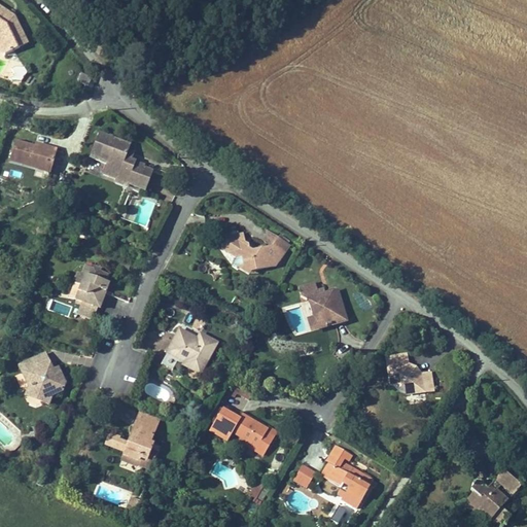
[(7,15),(0,9),(0,48),(4,57),(28,46),(14,20),(16,16),(9,12),(7,15)]
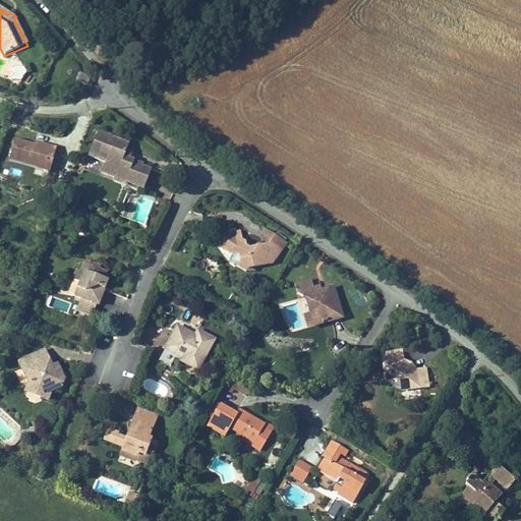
[(19,60),(3,69),(12,84),(29,74),(19,60)]
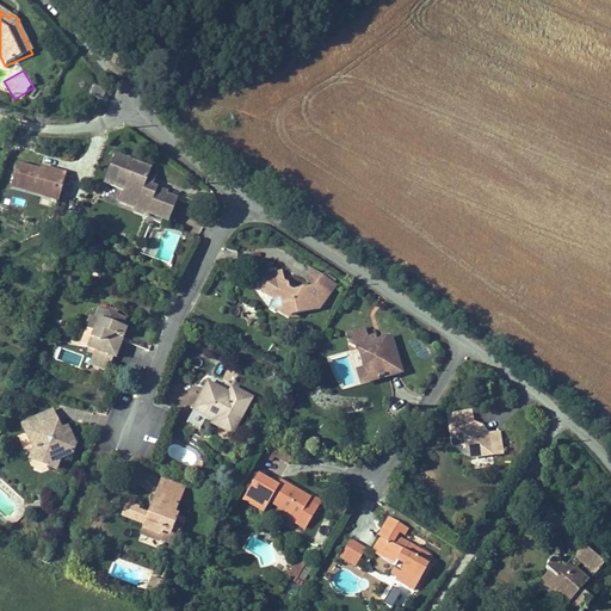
[(148,167),(113,154),(103,181),(124,190),(119,202),(135,208),(139,201),(152,205),(149,213),(170,221),(178,198),(166,193),(167,191),(152,184),(152,183),(143,179),(146,174),(148,167)]
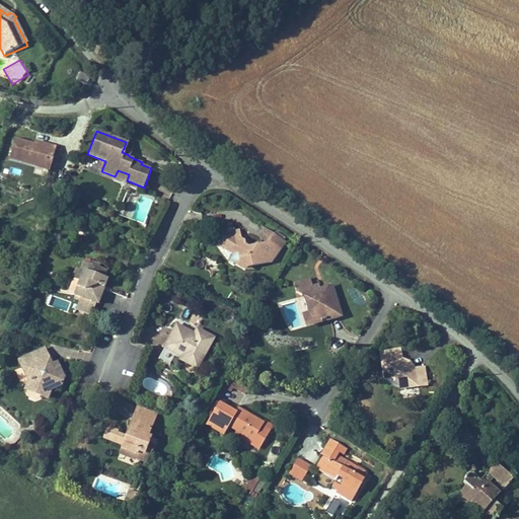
[(9,157),(35,165),(38,159),(52,163),(57,146),(42,141),(41,144),(35,143),(31,141),(15,137),(9,157)]
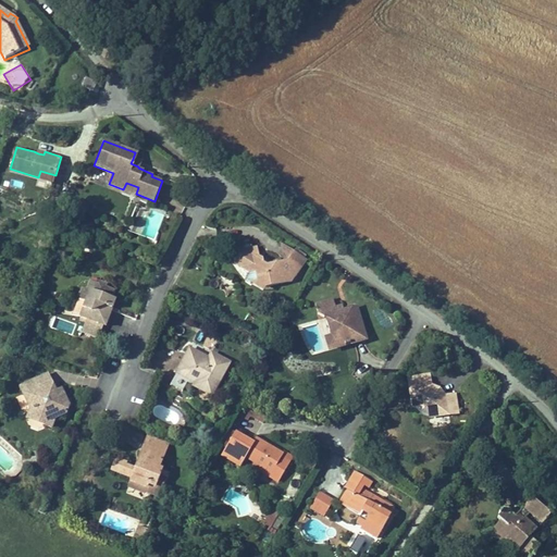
[(53,182),(56,175),(40,171),(38,177),(53,182)]
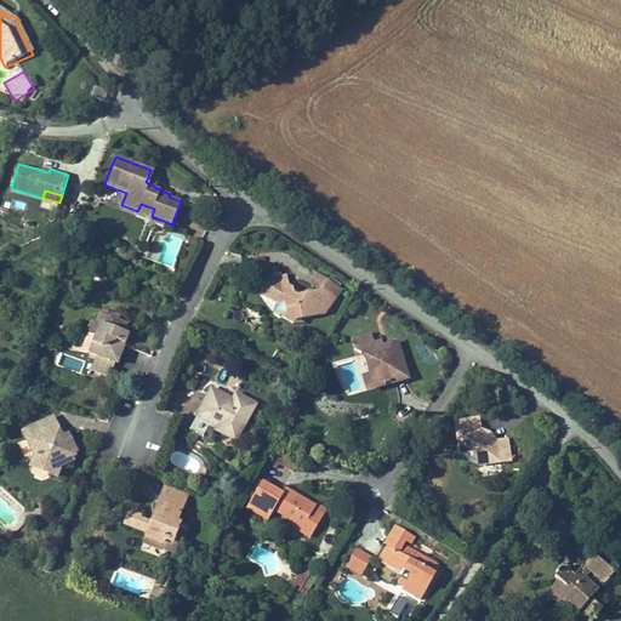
[(152,216),(154,209),(141,204),(137,211),(136,214),(151,220),(152,216)]
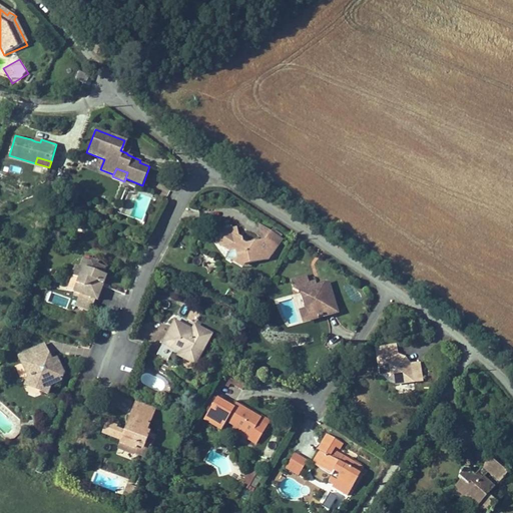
[(266,239),(271,230),(260,223),(262,239),(266,239)]
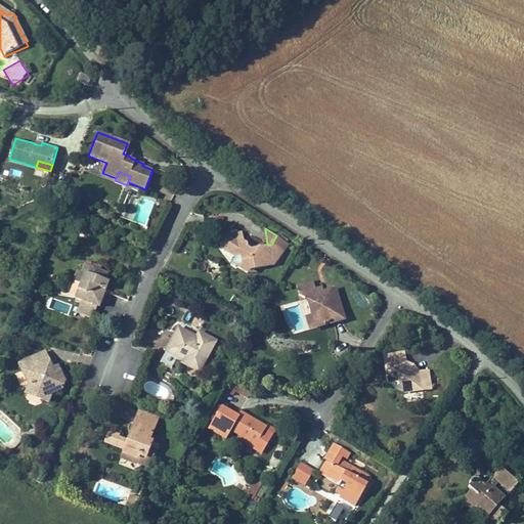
[(288,242),(276,235),(271,245),(267,245),(250,248),(248,247),(247,246),(246,242),(242,239),(241,230),(228,232),(224,241),(229,243),(224,251),(230,255),(230,261),(234,264),(242,263),(250,267),(274,264),(288,242)]
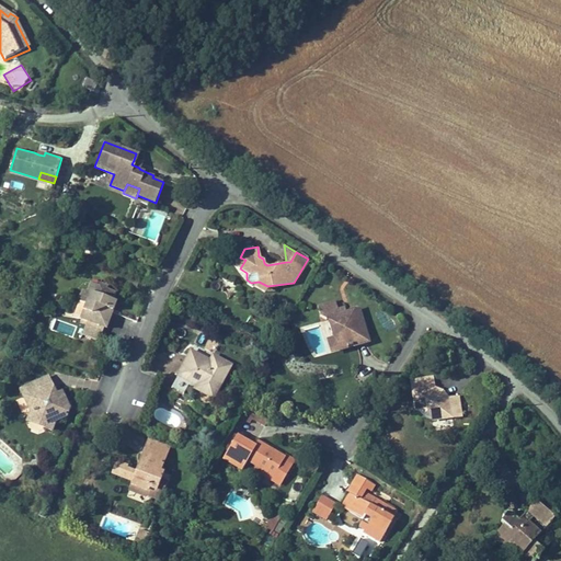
[(235,265),(240,268),(245,260),(240,258),(235,265)]
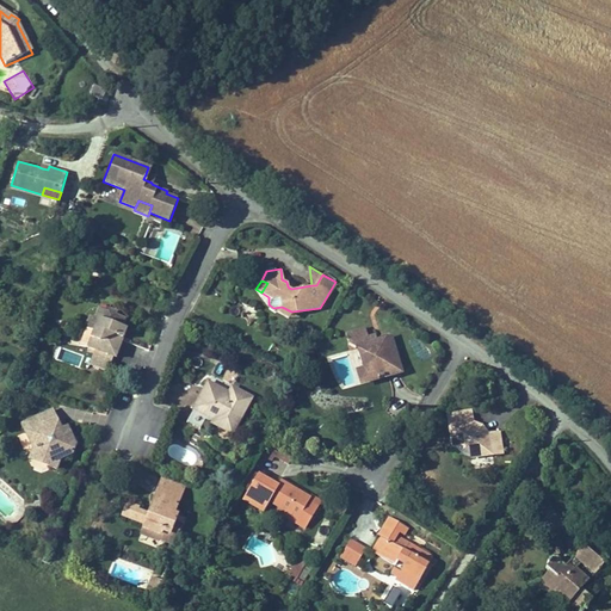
[(107,309),(98,306),(94,316),(99,318),(94,328),(86,351),(96,355),(92,363),(107,369),(113,356),(115,356),(123,335),(118,334),(122,326),(125,316),(116,313),(117,310),(109,307),(107,309)]
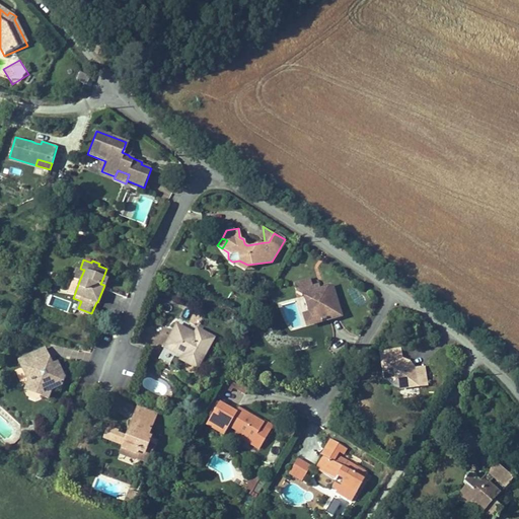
[(244,269),(247,265),(239,261),(232,262),(244,269)]
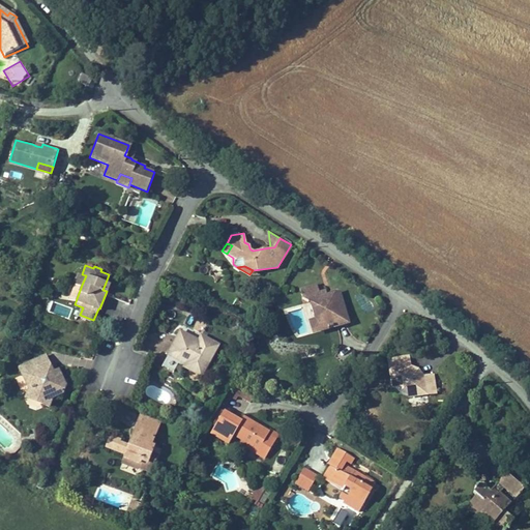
[(82,285),(86,275),(82,274),(81,274),(79,274),(77,282),(78,284),(82,285)]
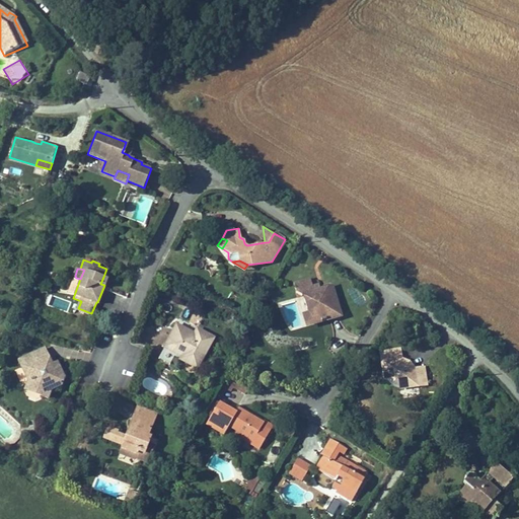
[(296,289),(313,284),(311,276),(293,281),(296,289)]
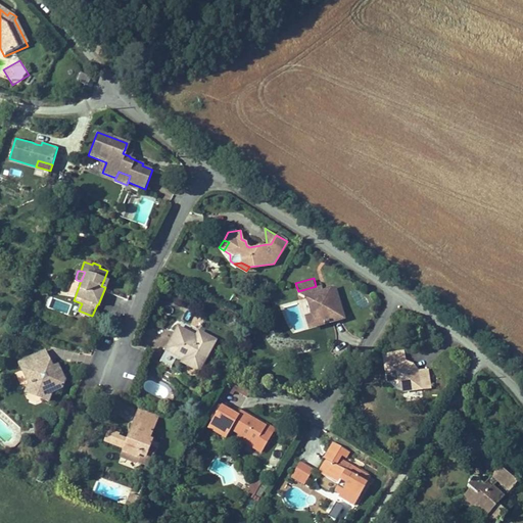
[(344,317),(335,284),(323,288),(322,285),(316,286),(298,291),(305,297),(310,312),(314,326),(344,317)]
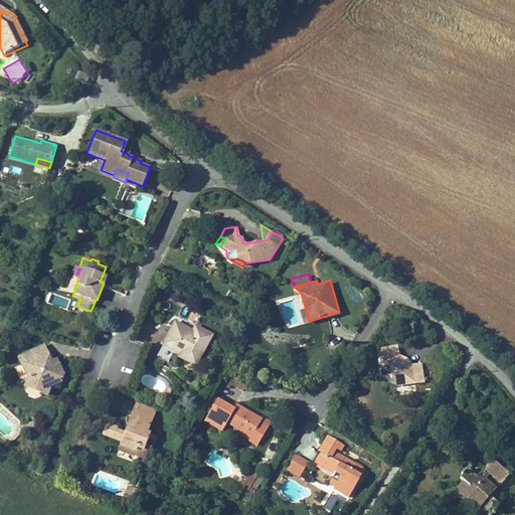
[(303,323),(309,321),(305,307),(299,309),(303,323)]
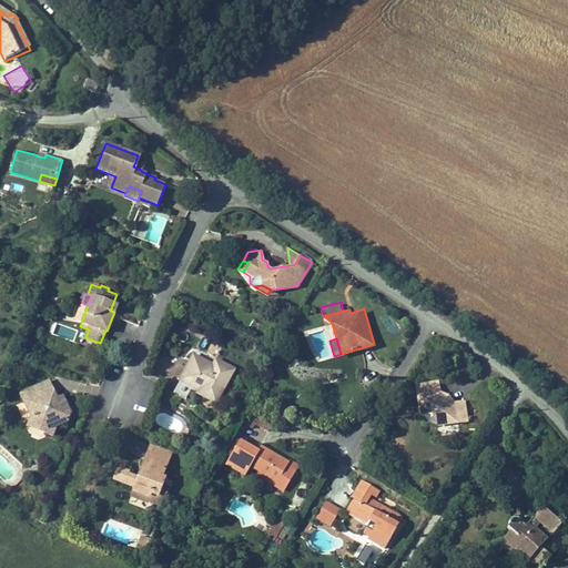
[(208,362),(194,354),(182,374),(202,385),(200,389),(208,393),(205,396),(216,403),(235,368),(216,358),(213,364),(211,367),(206,365),(208,362)]
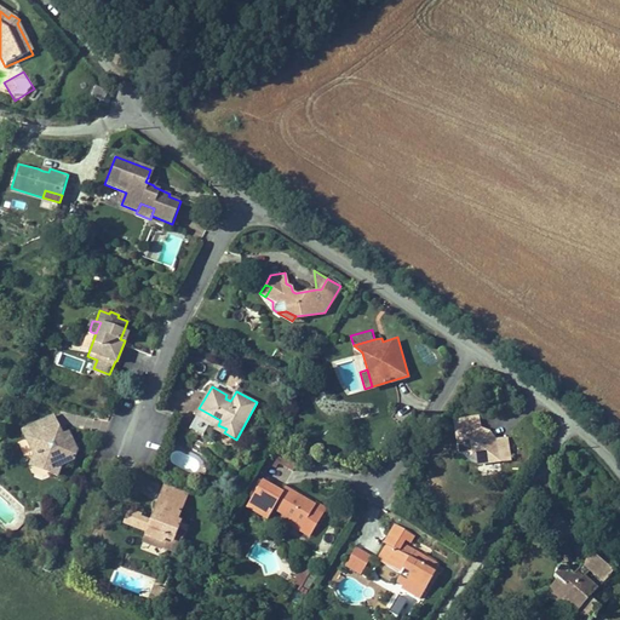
[(220,420),(199,408),(196,413),(218,425),(220,420)]
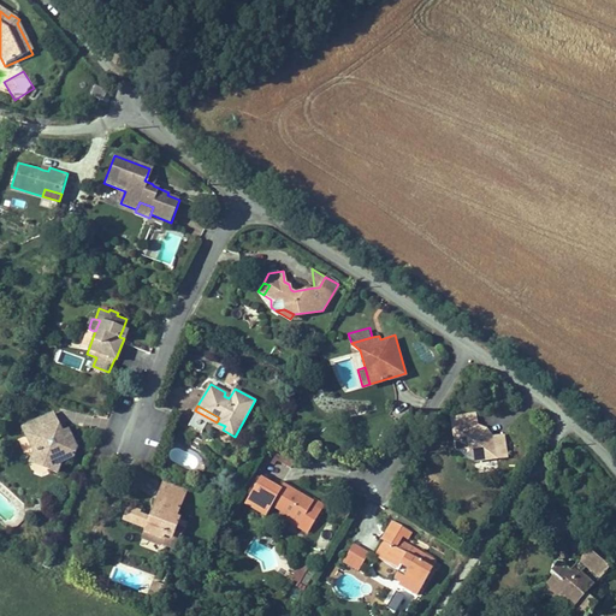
[(456,426),(480,424),(478,413),(455,416),(456,426)]
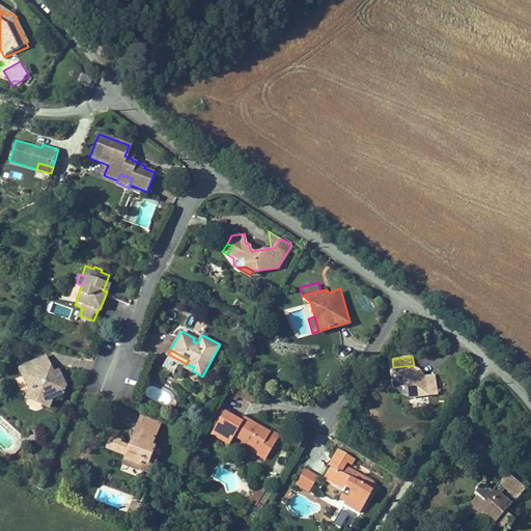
[(46,358),(35,363),(43,379),(54,373),(46,358)]
